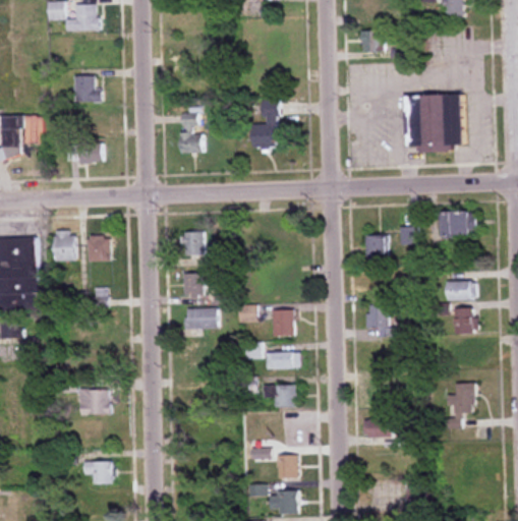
[(383,16),(382,0),(360,0),(361,16),(383,16)]
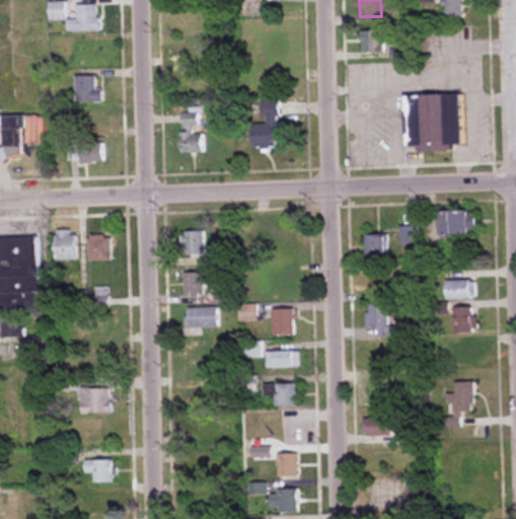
[(441,0),(441,17),(462,17),(461,0),(441,0)]
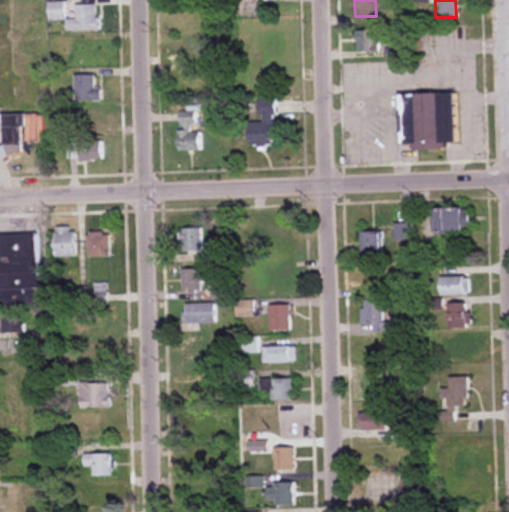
[(96,30),(96,4),(74,4),(74,19),(64,19),(64,2),(47,2),(47,20),(64,20),(64,31),(96,30)]
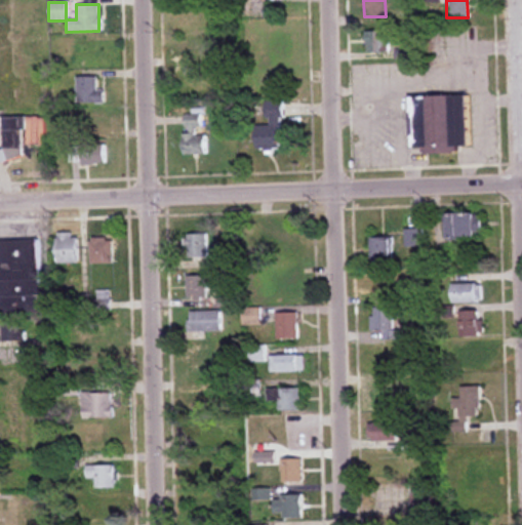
[(386,52),(386,31),(364,31),(364,52),(386,52)]
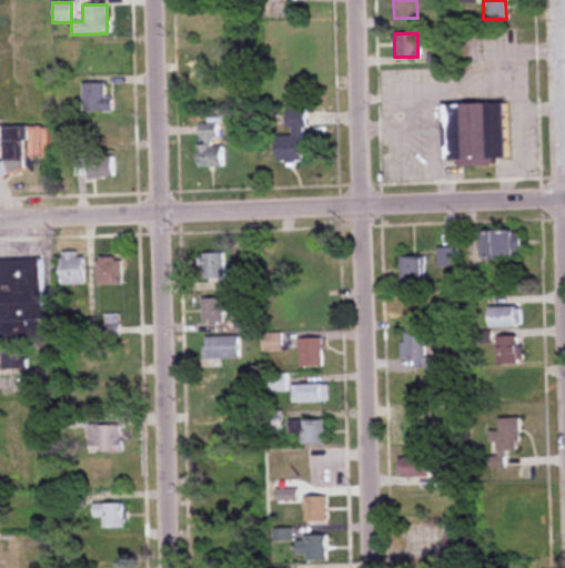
[(221,56),(221,38),(187,38),(187,56),(221,56)]
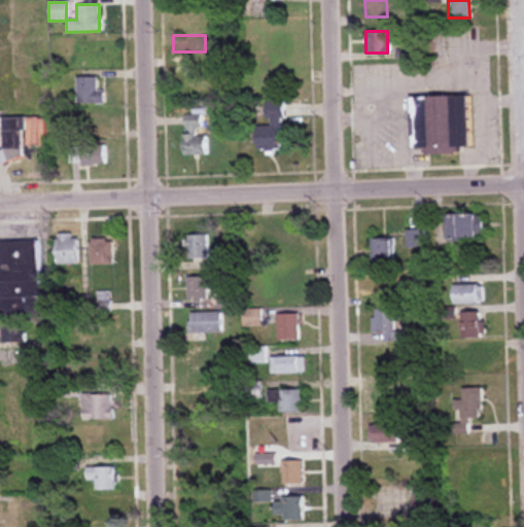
[(46,54),(14,54),(15,110),(33,110),(33,121),(47,121),(46,54)]
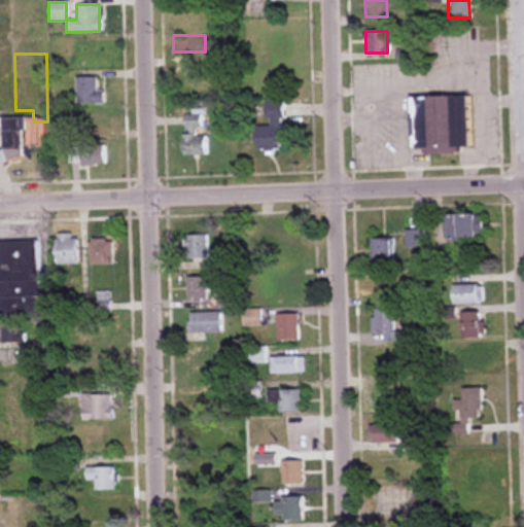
[(74,78),(74,104),(102,104),(102,92),(95,92),(95,78),(74,78)]
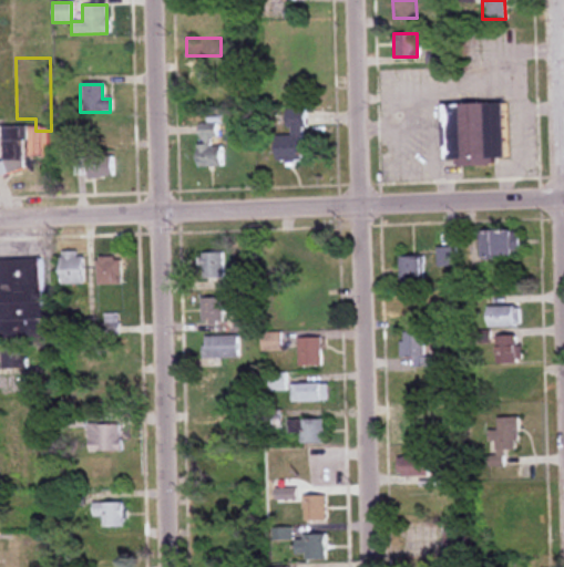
[(441,104),(442,165),(504,164),(503,103),(441,104)]
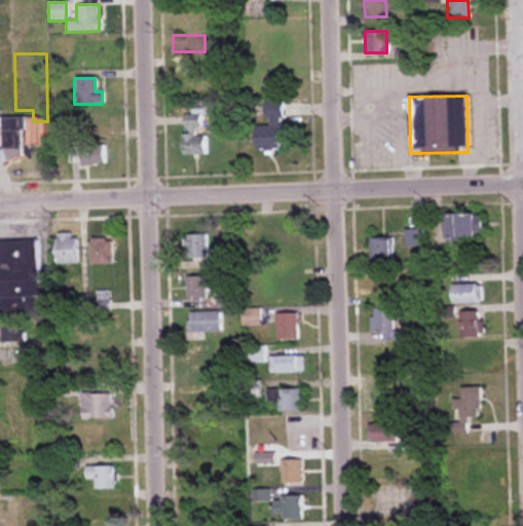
[(264,101),(264,125),(254,125),(254,149),(281,149),(281,101),(264,101)]
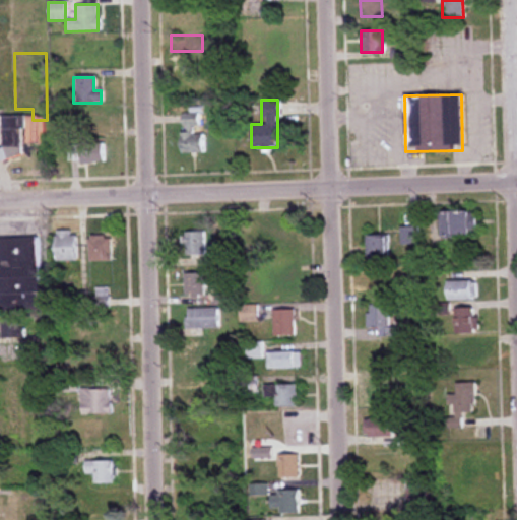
[(81,131),(101,131),(101,109),(81,109),(81,131)]
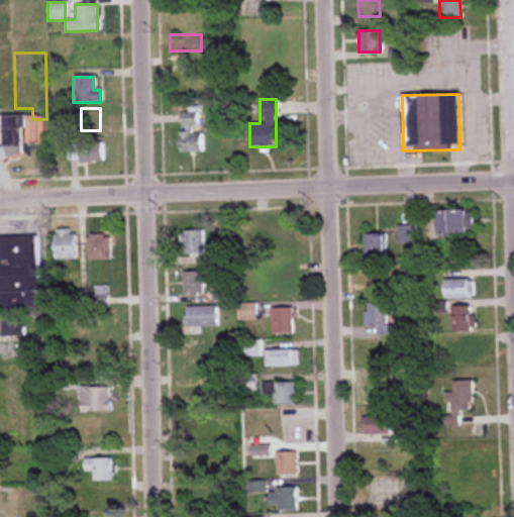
[(178,112),(178,151),(198,151),(198,112),(178,112)]
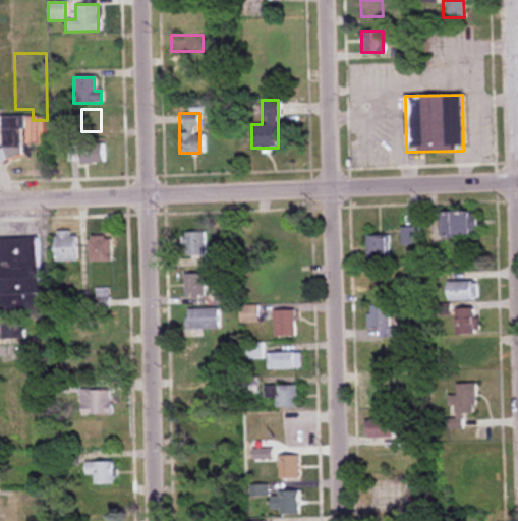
[(0,149),(0,159),(21,159),(21,117),(0,117),(0,149)]
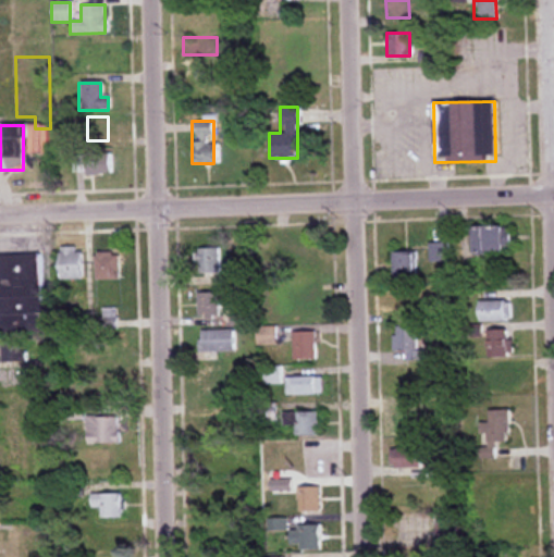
[(71,155),(71,175),(108,175),(108,155),(71,155)]
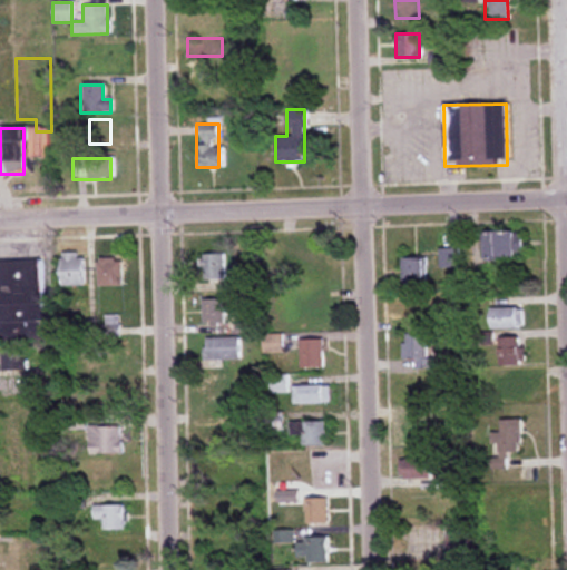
[(482,232),(482,258),(519,258),(519,232),(482,232)]
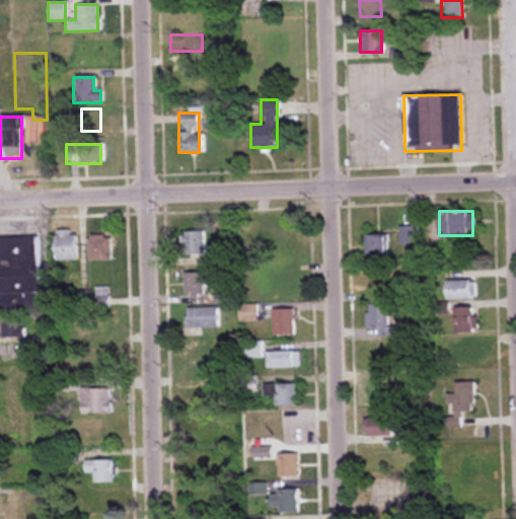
[(396,226),(396,245),(415,245),(415,226),(396,226)]
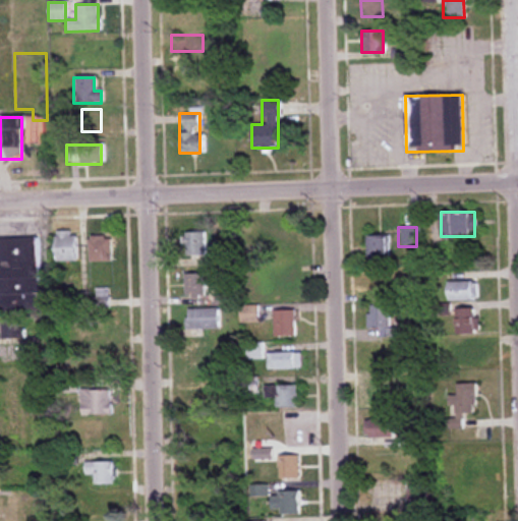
[(54,262),(74,262),(74,231),(54,231),(54,262)]
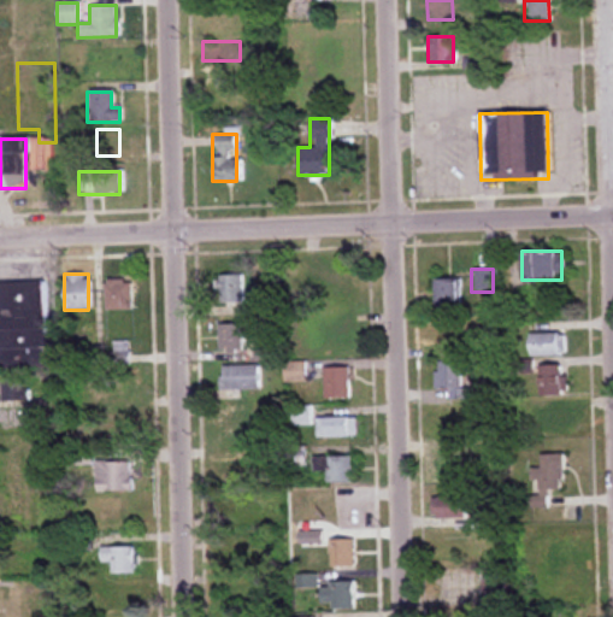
[(239,275),(214,275),(214,301),(239,301),(239,275)]
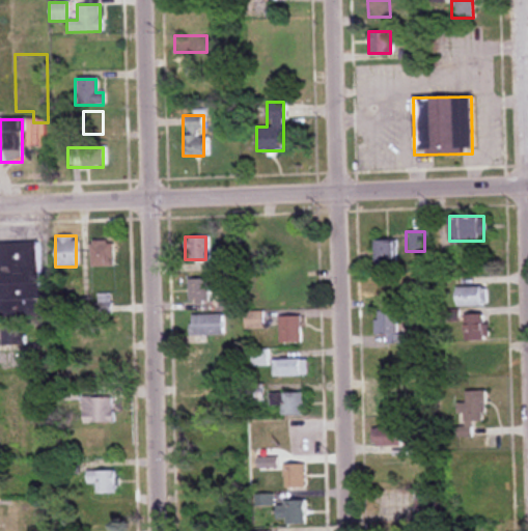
[(111,241),(88,241),(88,267),(111,267),(111,241)]
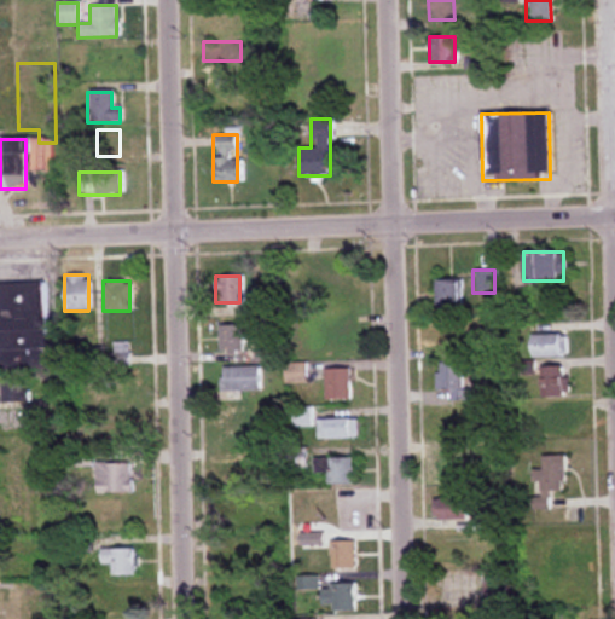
[(458,311),(458,281),(431,281),(431,311),(458,311)]
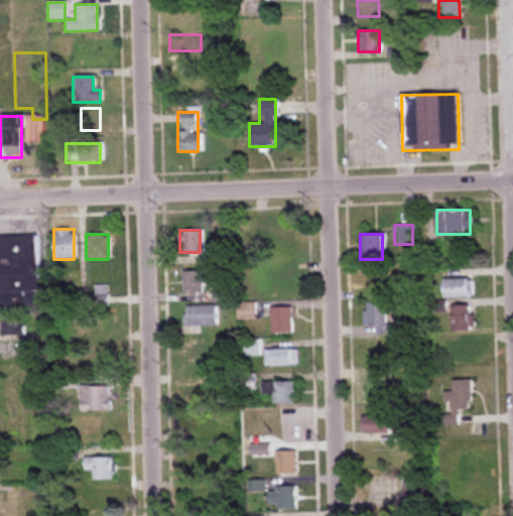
[(0,308),(49,307),(48,277),(35,277),(34,236),(0,236),(0,308)]
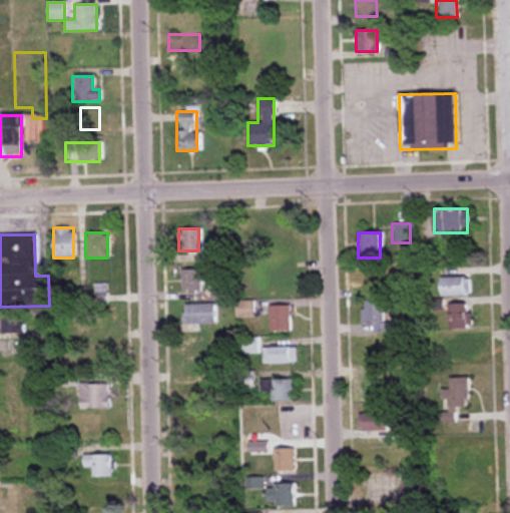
[(209,261),(224,261),(224,246),(209,246),(209,261)]
